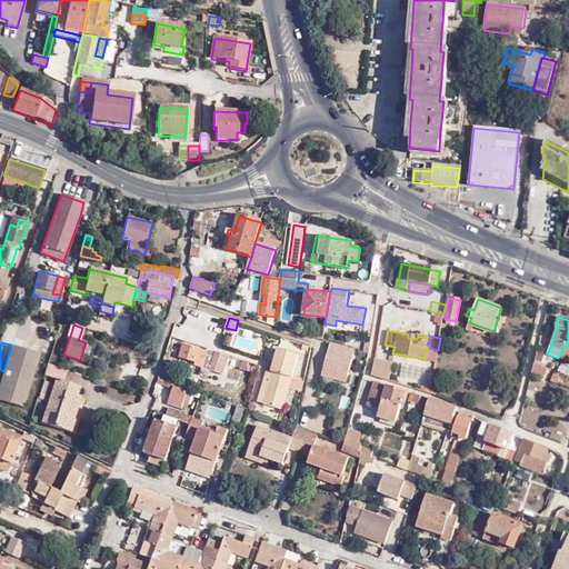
[(346,381),(355,350),(331,342),(321,375),(346,381)]
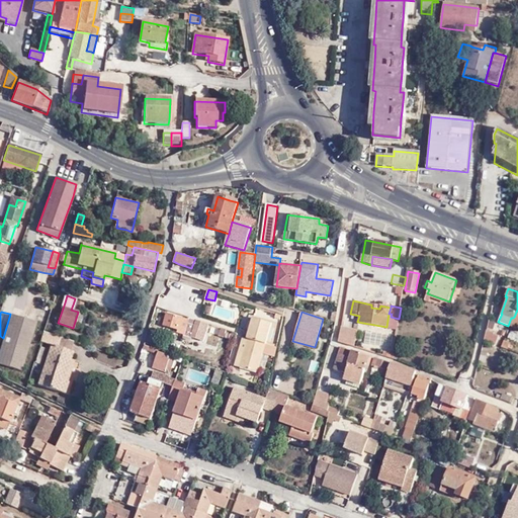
[(190,321),(169,313),(164,325),(178,330),(178,332),(192,337),(204,342),(209,326),(191,319),(190,321)]
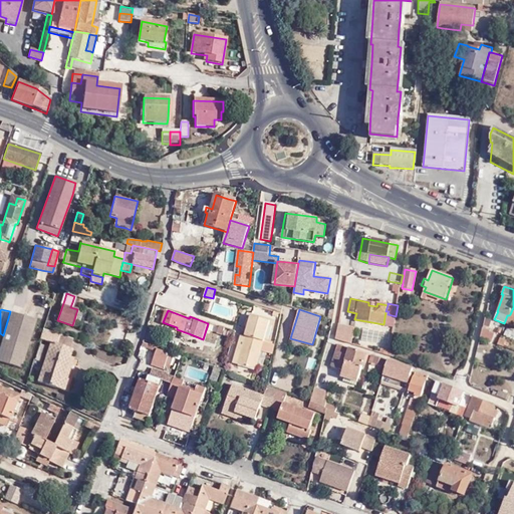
[(0,360),(20,366),(34,318),(10,311),(3,335),(0,346),(0,360)]
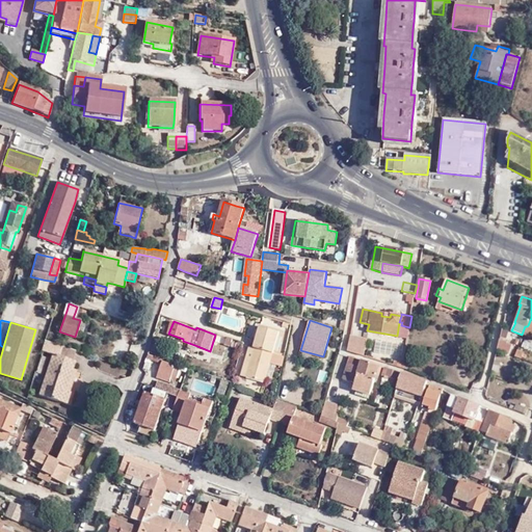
[(255,349),(244,378),(264,384),(281,336),(262,328),(261,333),(258,341),(255,349)]
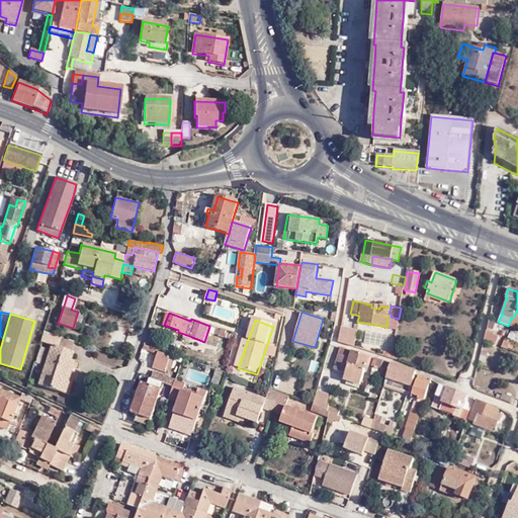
[(496,323),(489,321),(487,328),(493,330),(496,323)]
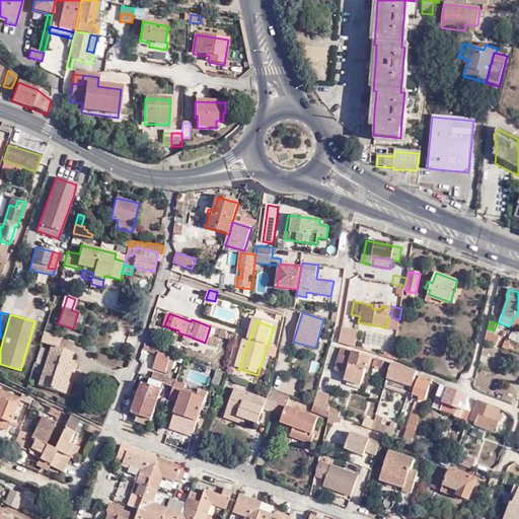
[(359,332),(341,327),(338,342),(356,348),(359,332)]
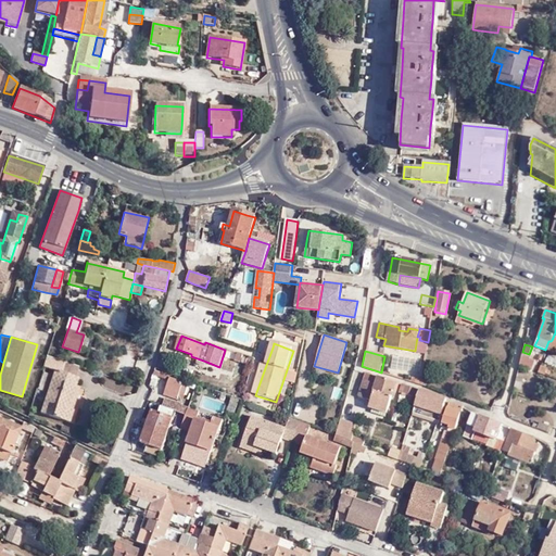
[(61,371),(63,361),(47,355),(43,366),(54,369),(61,371)]
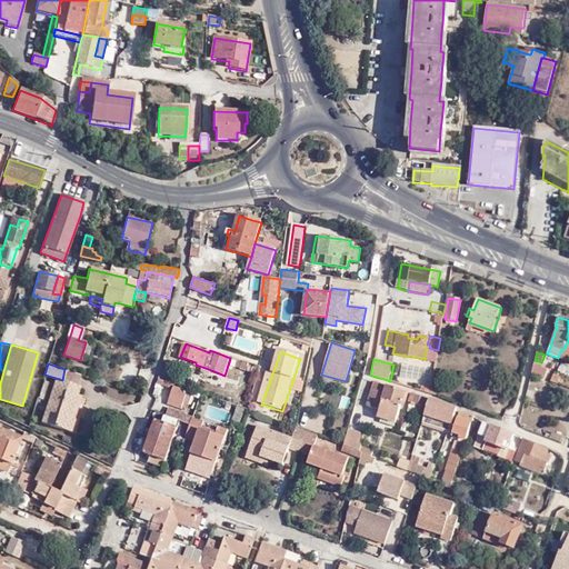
[(541,366),(533,363),(531,375),(539,377),(543,379),(548,369),(541,367),(541,366)]
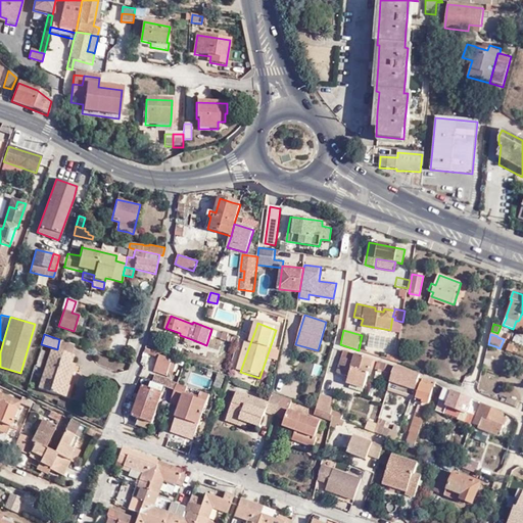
[(72,353),(75,344),(59,339),(57,349),(72,353)]
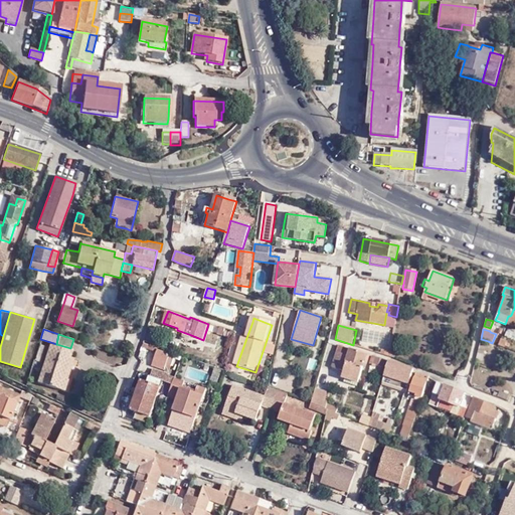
[(233,364),(236,366),(246,338),(243,337),(233,364)]
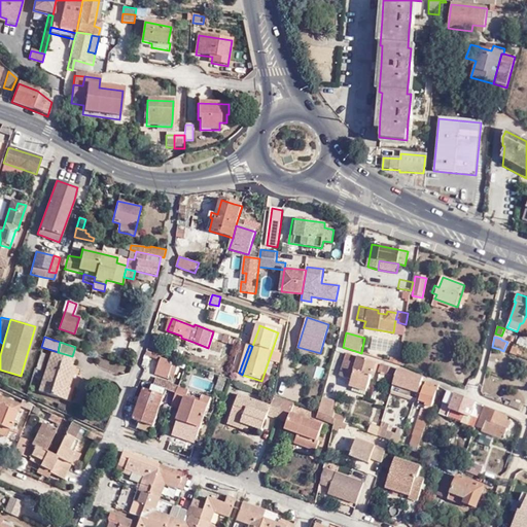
[(71,364),(74,357),(72,356),(58,352),(51,350),(40,391),(66,399),(70,388),(65,386),(71,364)]
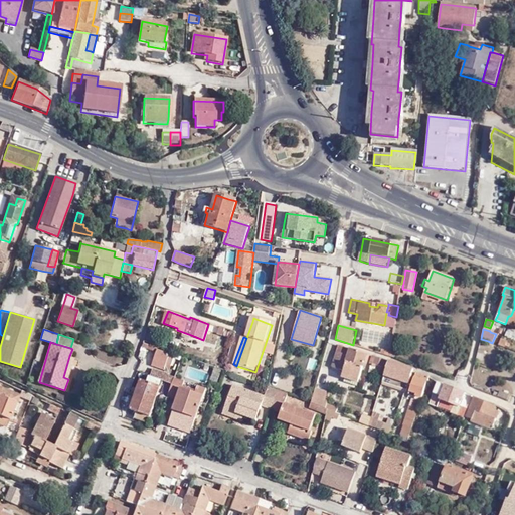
[(144,343),(142,347),(156,352),(157,350),(158,348),(144,343)]
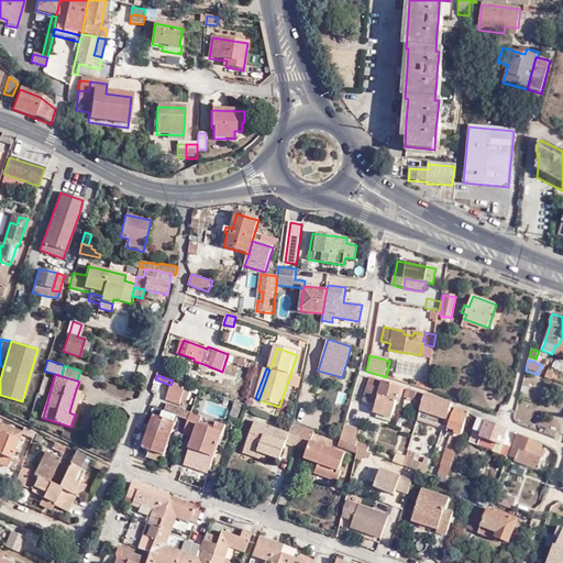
[(530,376),(525,375),(522,385),(521,388),(520,394),(527,395),(529,384),(528,383),(530,376)]
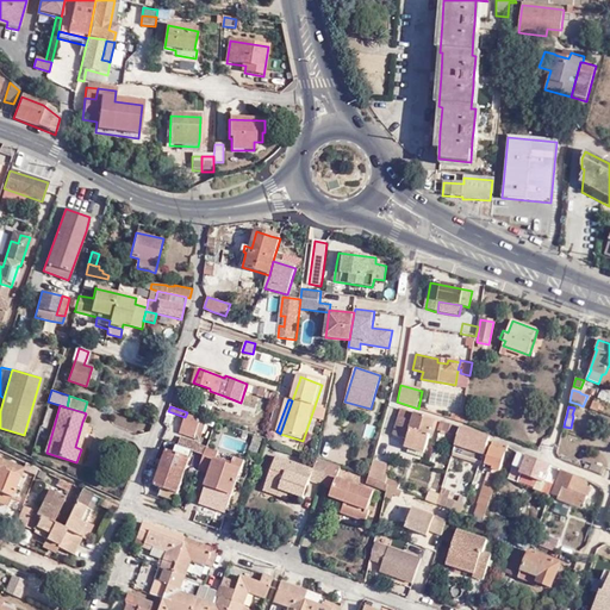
[(53,410),(47,409),(42,428),(48,430),(53,410)]
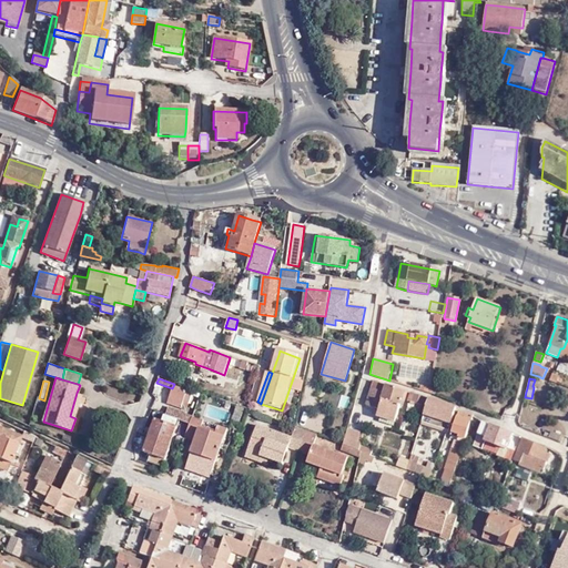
[(381,383),(373,381),(366,405),(373,407),(381,383)]
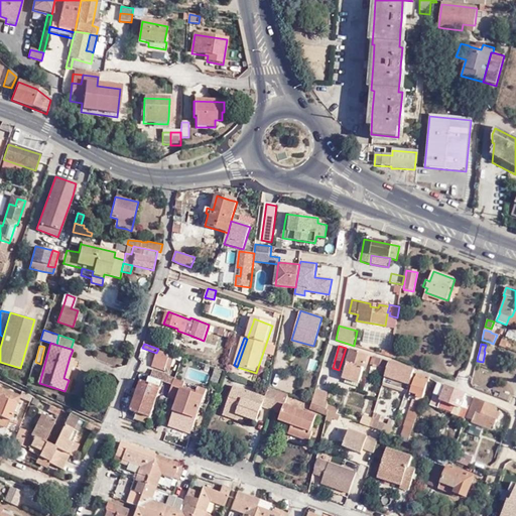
[(345,371),(361,376),(368,355),(346,348),(339,370),(345,372),(345,371)]
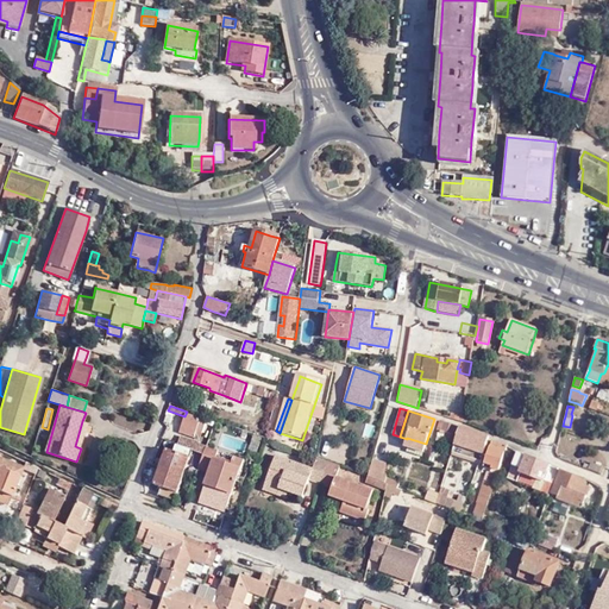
[(180,432),(194,438),(201,420),(186,414),(184,416),(180,432)]
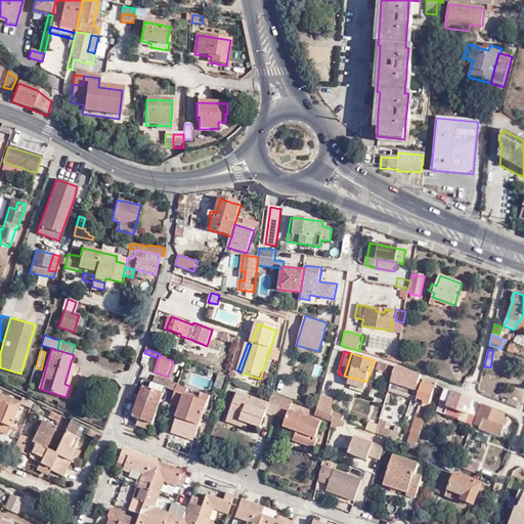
[(177,362),(173,361),(167,377),(172,378),(177,362)]
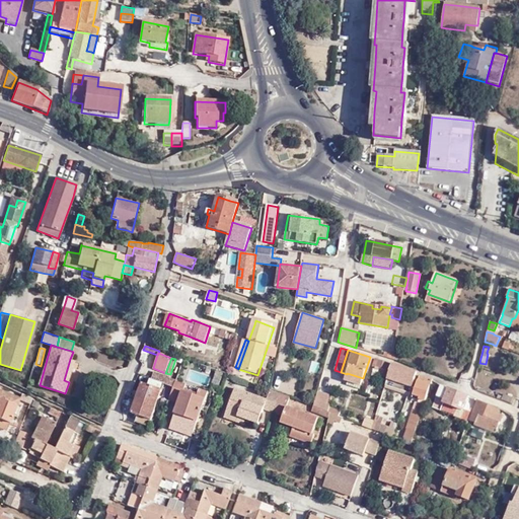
[(75,360),(70,359),(64,380),(69,382),(75,360)]
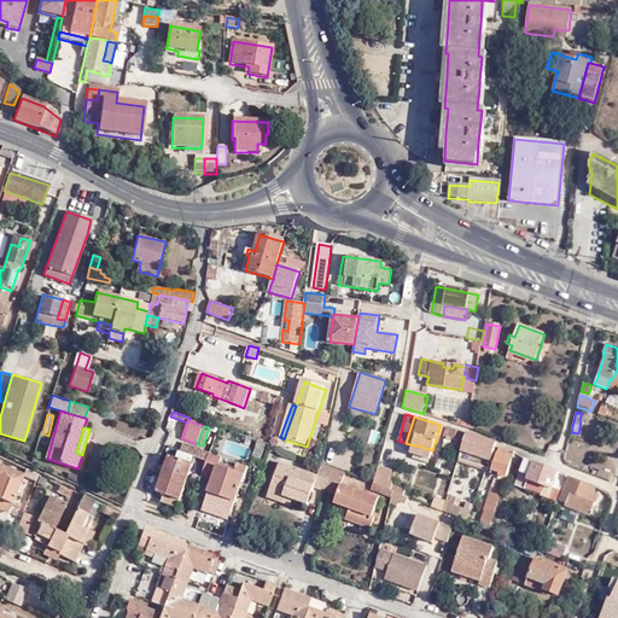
[(464,442),(466,433),(445,427),(443,437),(464,442)]
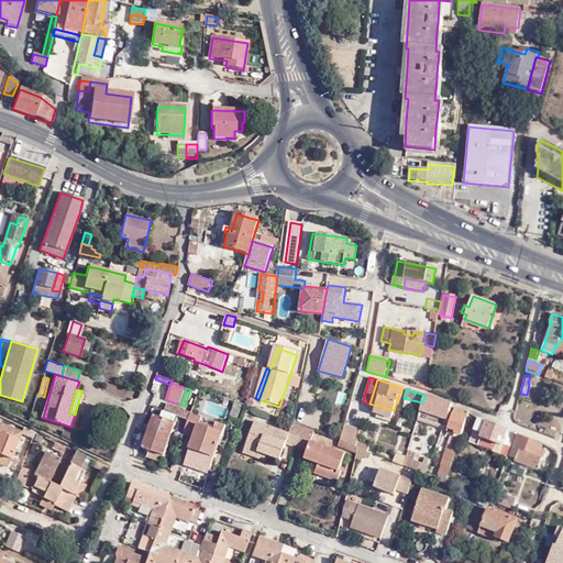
[(424,395),(422,403),(418,418),(443,428),(451,406),(452,404),(424,395)]
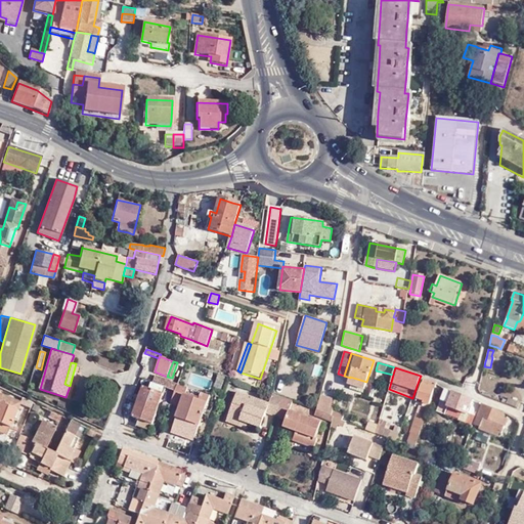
[(168,388),(170,382),(171,380),(156,375),(153,382),(167,387),(168,388)]
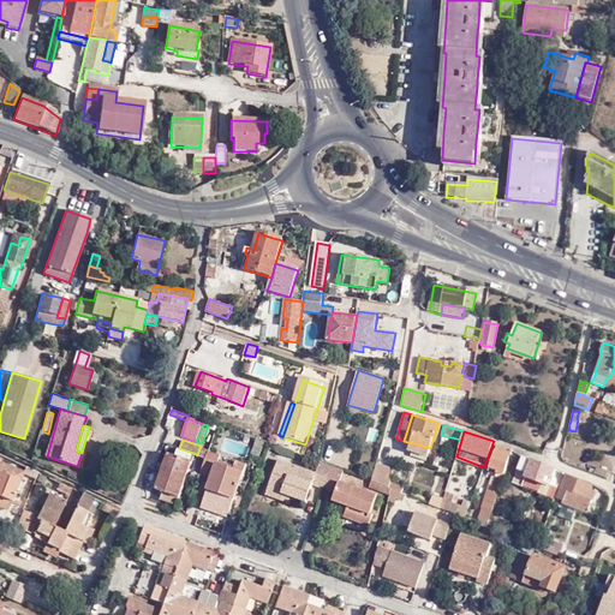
[(429,453),(430,448),(411,442),(411,443),(410,447),(429,453)]
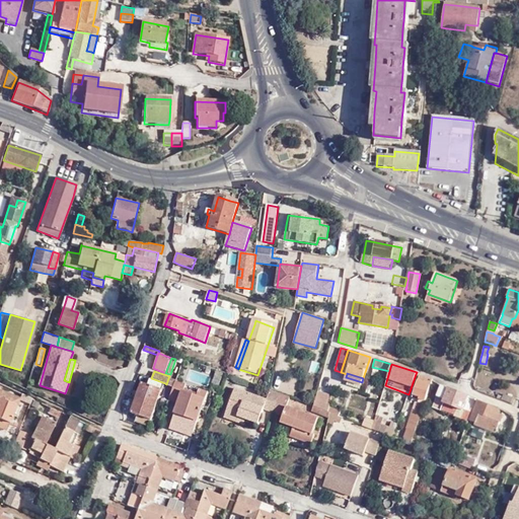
[(417,406),(423,409),(432,380),(419,376),(413,395),(421,398),(420,402),(418,402),(417,406)]
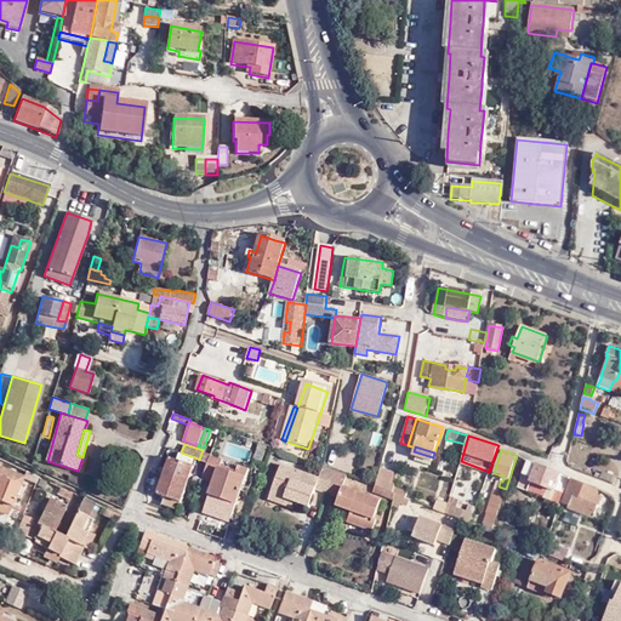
[(433,457),(414,451),(412,455),(432,462),(433,457)]
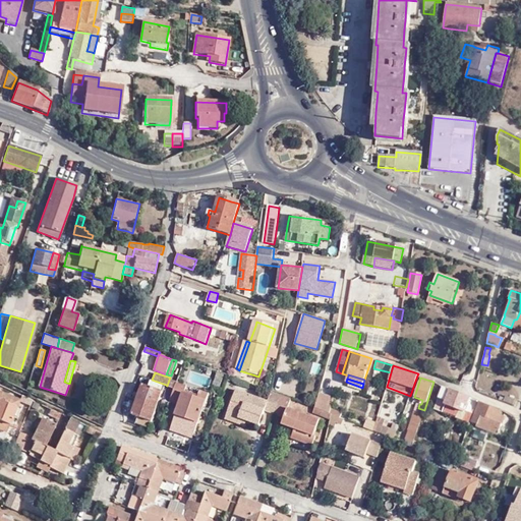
[(166,385),(152,380),(150,386),(145,384),(133,414),(138,416),(136,423),(150,427),(166,385)]
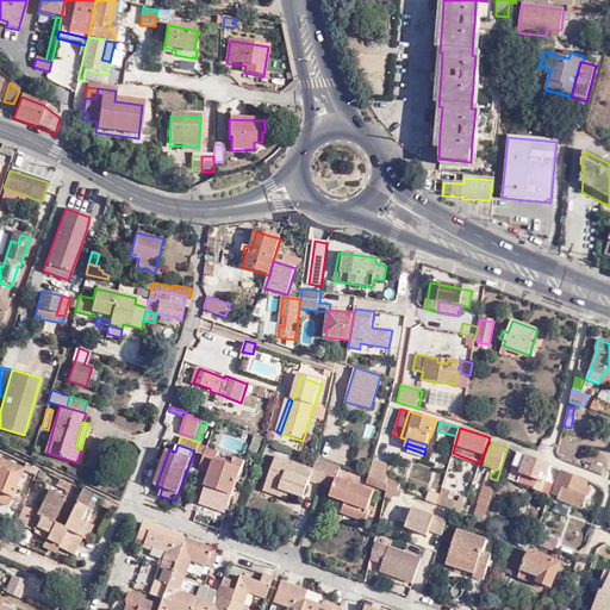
[(207,448),(198,444),(195,452),(205,454),(206,449),(207,448)]
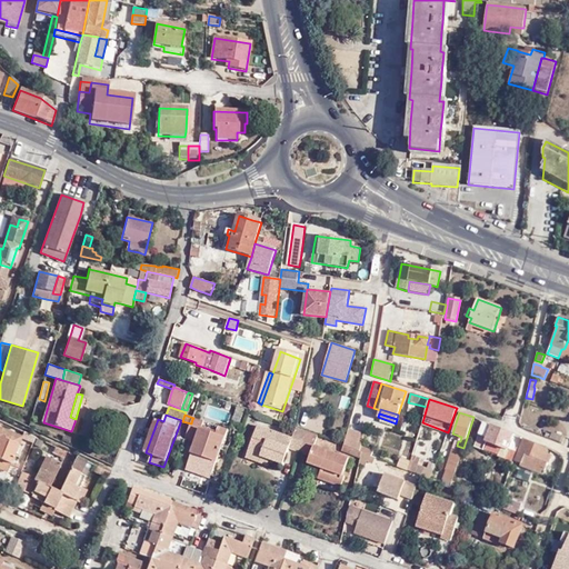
[(203,423),(192,419),(191,423),(186,440),(196,445),(186,469),(211,479),(228,432),(217,429),(213,436),(200,431),(203,423)]
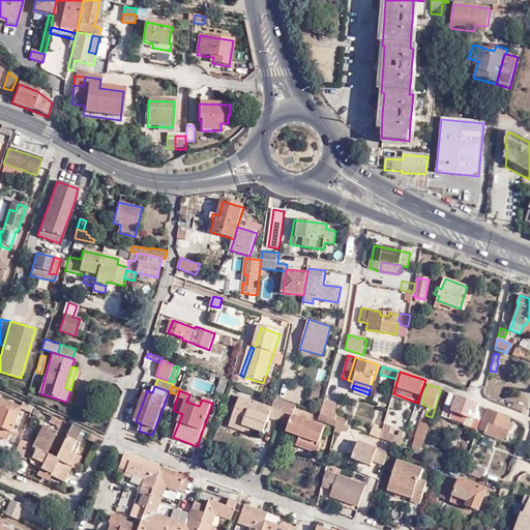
[(477,406),(450,394),(441,416),(449,420),(452,412),(471,420),(477,406)]
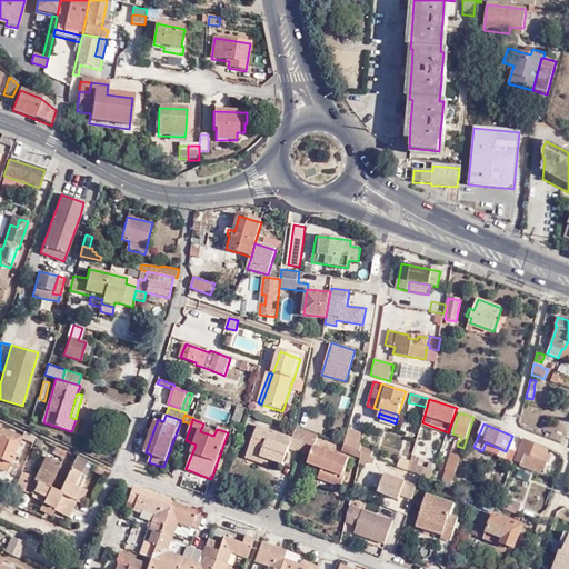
[(312,447),(316,437),(295,429),(291,439),(257,427),(247,453),(271,462),(281,466),(287,449),(309,457),(306,465),(321,470),(317,480),(340,488),(345,478),(342,477),(349,459),(312,447)]
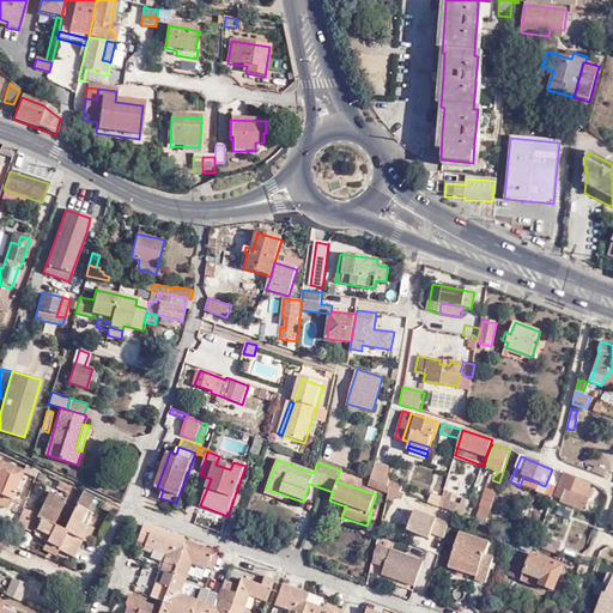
[(12,501),(24,472),(0,461),(0,505),(8,509),(12,501)]
